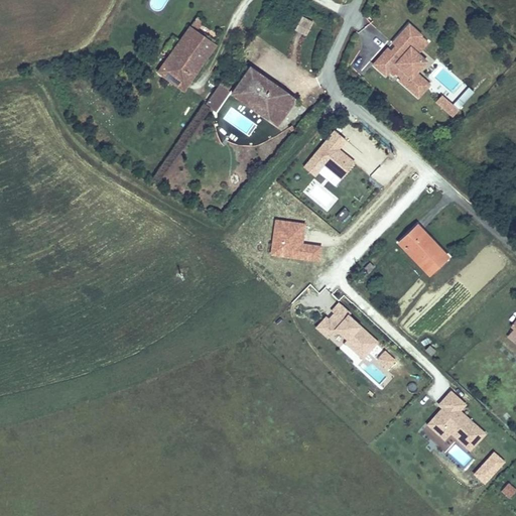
[(299,15),(293,30),(305,35),(311,21),(299,15)]
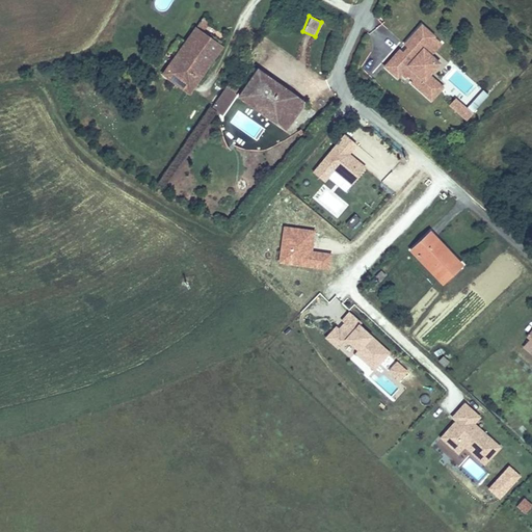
[(203,17),(196,26),(170,61),(198,82),(225,46),(204,30),(210,22),(203,17)]
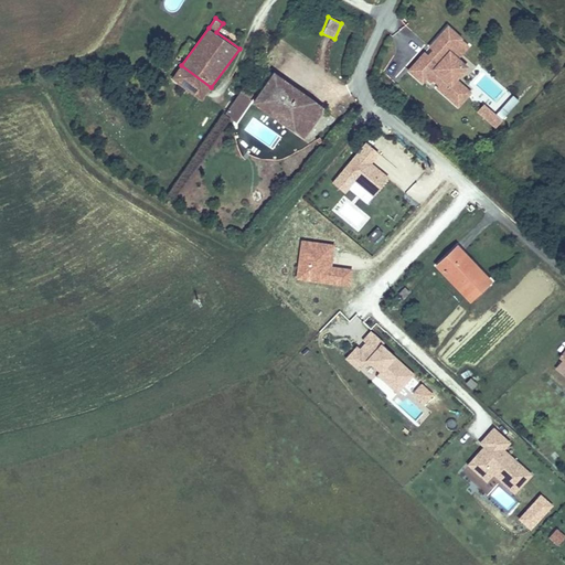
[(461,40),(447,28),(429,49),(435,54),(430,60),(424,54),(408,72),(422,84),(426,80),(430,84),(433,82),(438,86),(436,88),(457,107),(469,94),(455,81),(466,68),(457,60),(449,53),(461,40)]
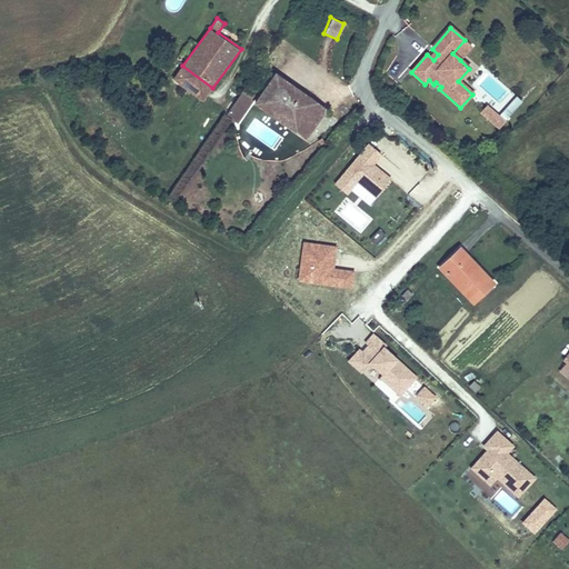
[(452,53),(460,60),(471,47),(465,40),(452,53)]
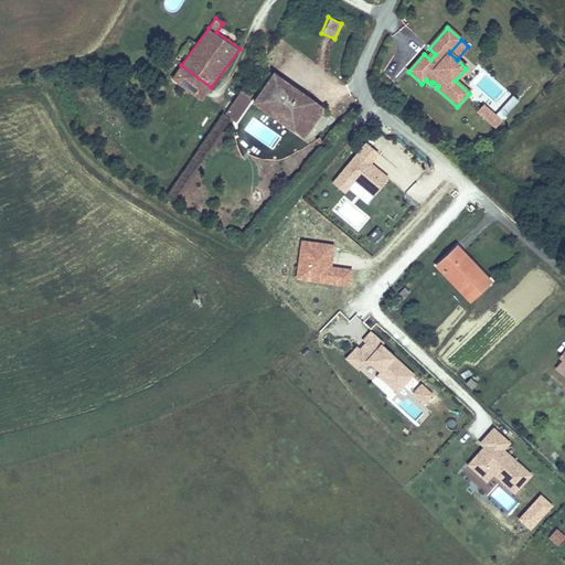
[(202,99),(211,87),(181,65),(172,77),(202,99)]
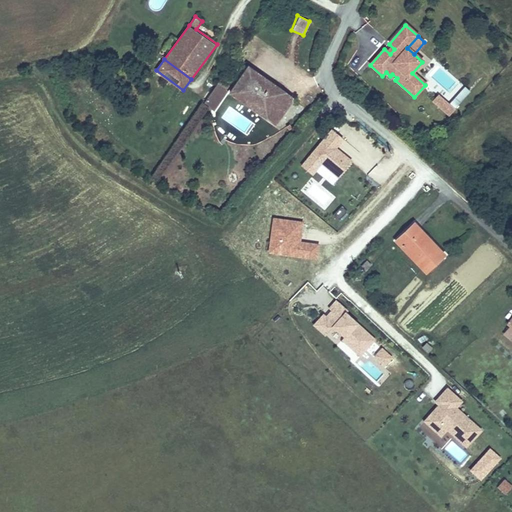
[(284,90),(248,65),(230,92),(265,117),(284,90)]
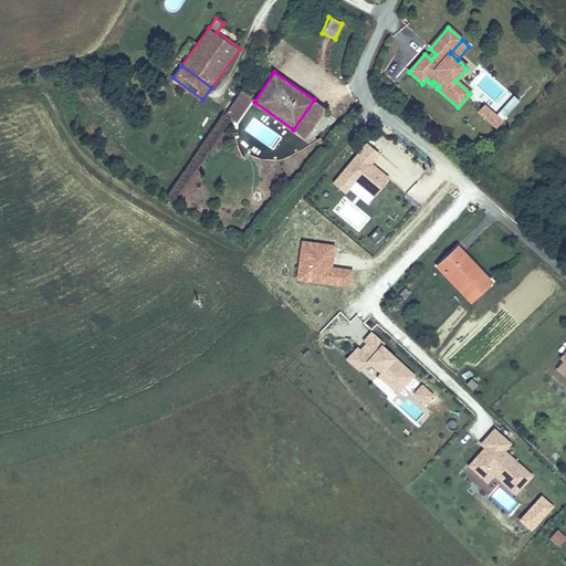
[(483,87),(492,95),(477,114),(494,128),(517,101),(491,79),(483,87)]
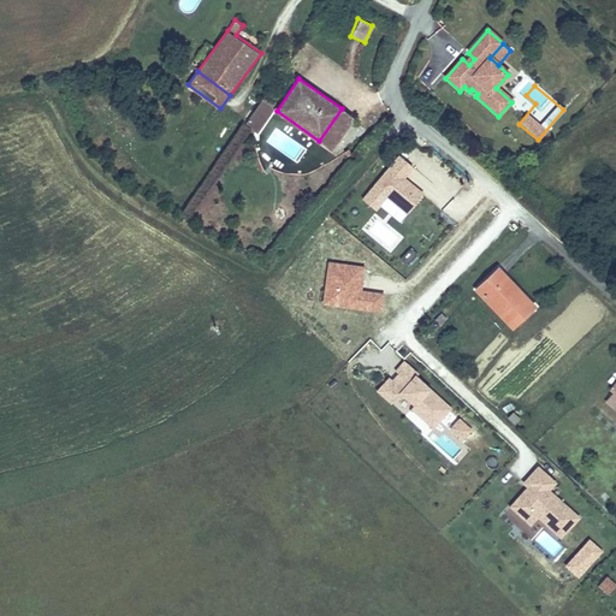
[(342,108),(319,141),(330,148),(353,116),(342,108)]
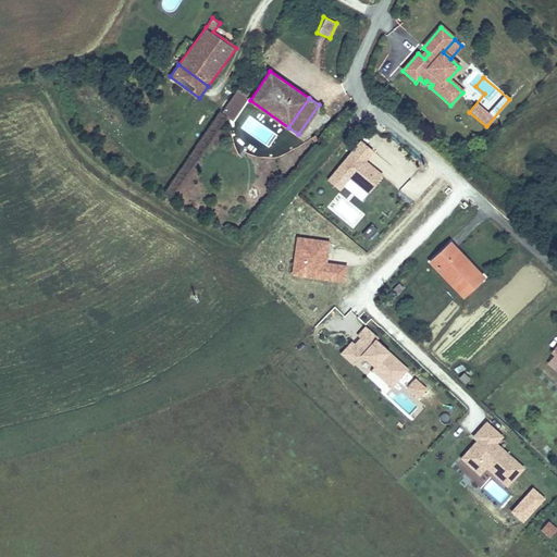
[(358,137),(324,178),(339,190),(348,180),(367,194),(383,174),(366,161),(374,150),(358,137)]
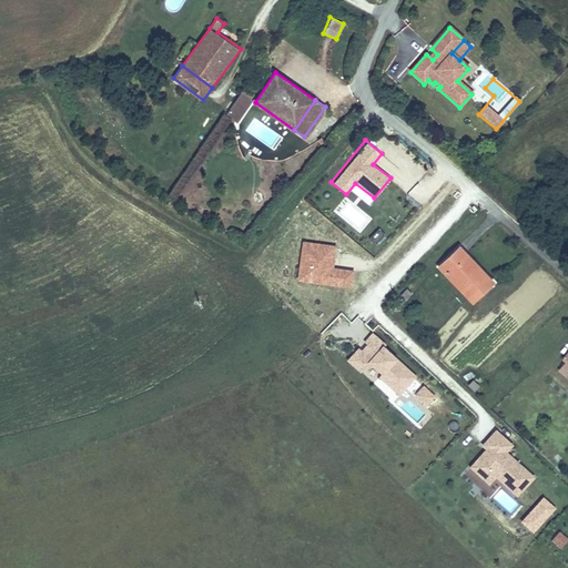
[(459,246),(437,267),(473,304),(494,283),(459,246)]
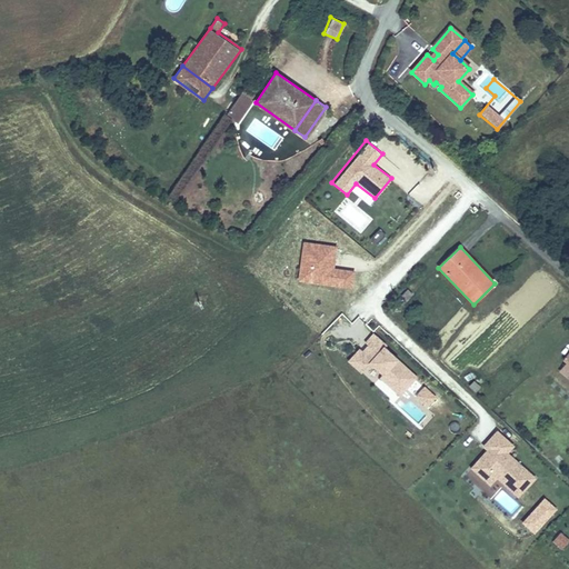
[(407,289),(400,295),(406,301),(412,295),(407,289)]
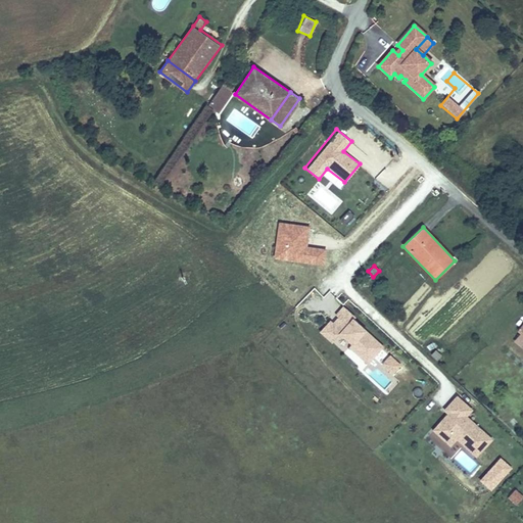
[(384,347),(342,306),(320,331),(334,343),(339,338),(370,366),(384,347)]
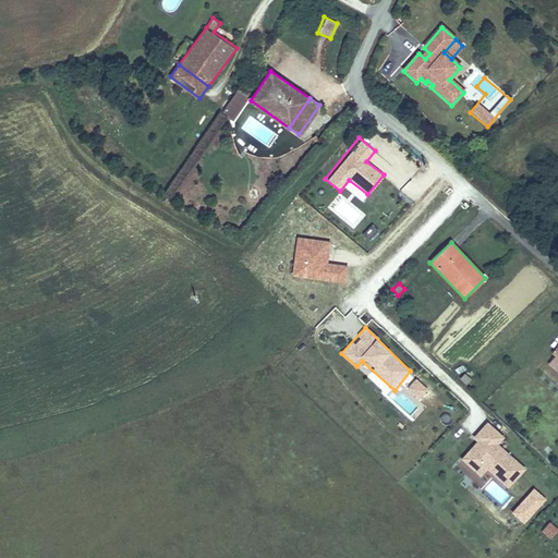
[(557,342),(543,363),(557,374),(557,342)]
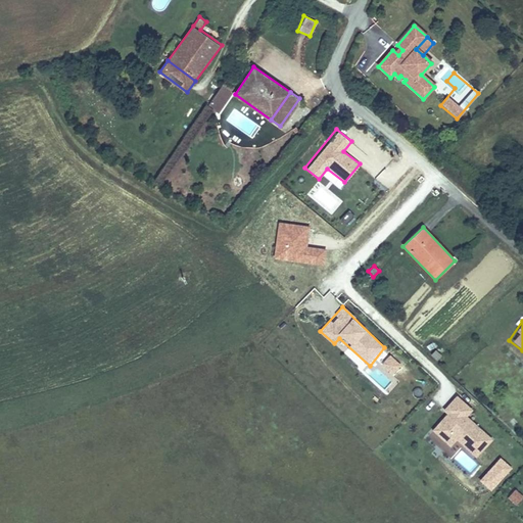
[(431,354),(436,361),(441,355),(435,350),(431,354)]
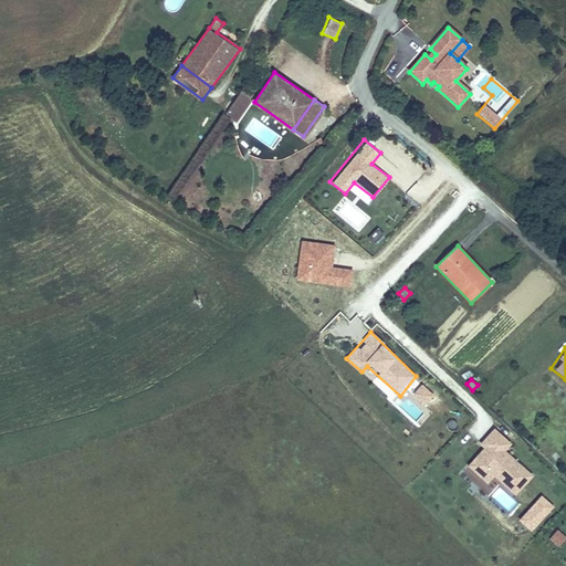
[(421,383),(411,394),(425,406),(435,395),(421,383)]
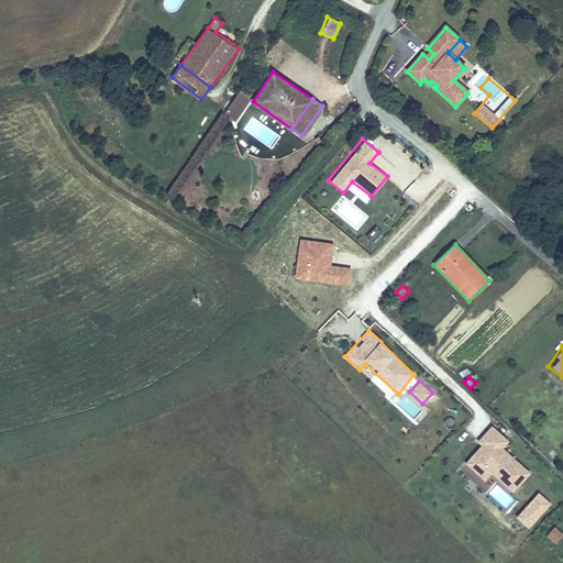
[(509,442),(490,427),(464,462),(486,483),(493,476),(516,494),(530,474),(503,450),(509,442)]
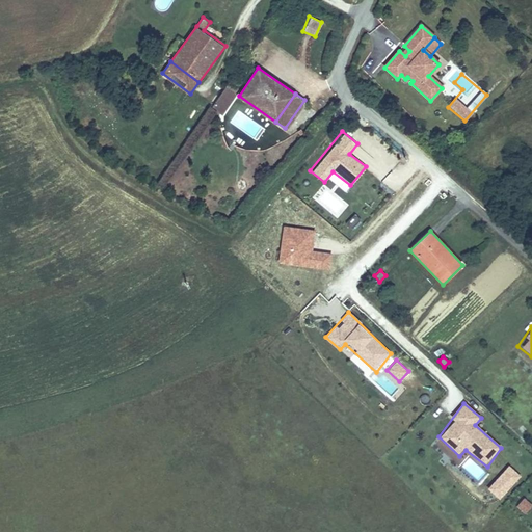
[(489,488),(499,497),(519,476),(509,468),(489,488)]
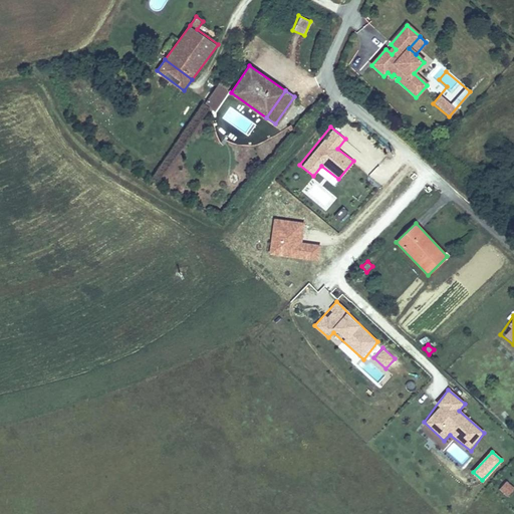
[(506,496),(513,488),(513,487),(506,480),(498,489),(506,496)]
